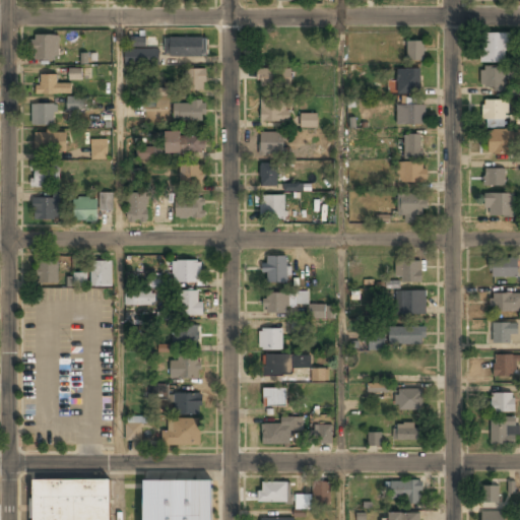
[(481,63),(508,63),(508,34),(481,34),(481,63)]
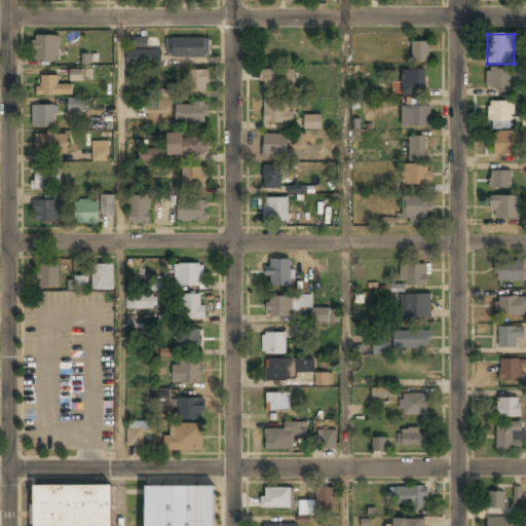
[(33,36),(33,63),(59,63),(59,36),(33,36)]
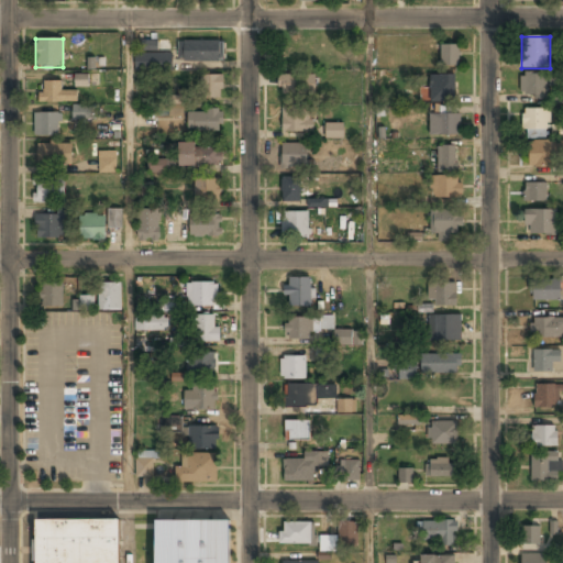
[(158,41),(140,40),(140,51),(157,51),(158,41)]
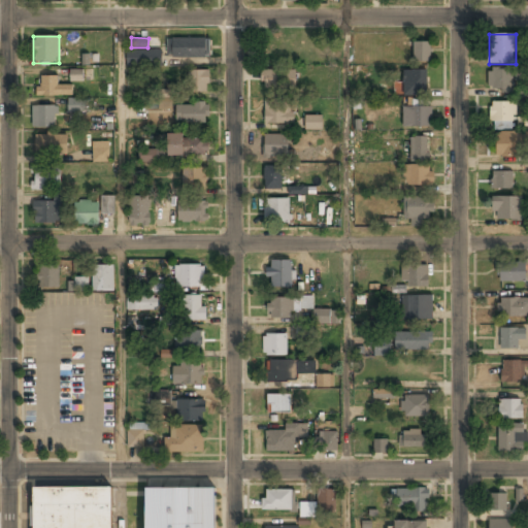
[(168,39),(168,58),(208,58),(208,39),(168,39)]
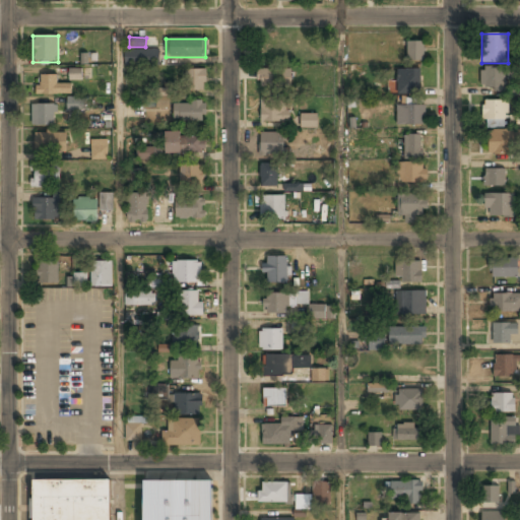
[(406,62),(424,62),(424,42),(406,42),(406,62)]
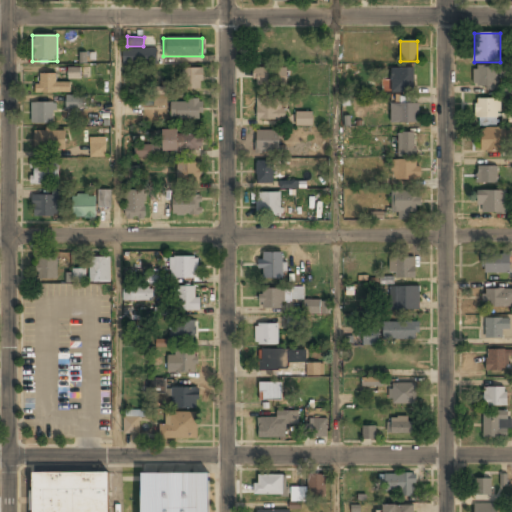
[(156,49),(123,49),(123,66),(156,66),(156,49)]
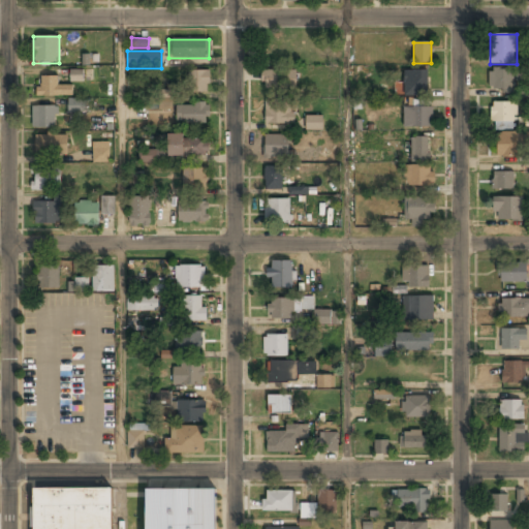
[(84,69),(70,69),(70,82),(84,82),(84,69)]
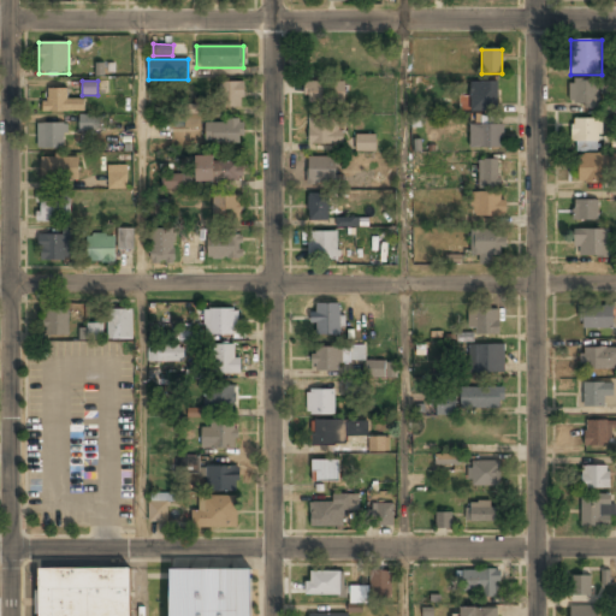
[(569,81),(569,108),(597,108),(597,81),(569,81)]
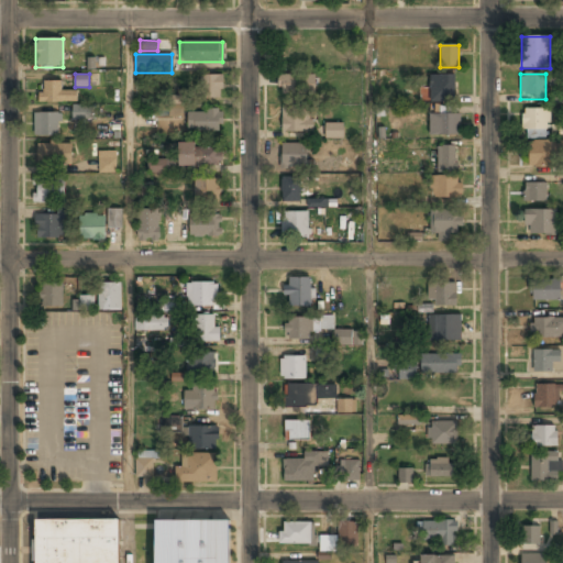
[(201,76),(201,99),(221,99),(221,76),(201,76)]
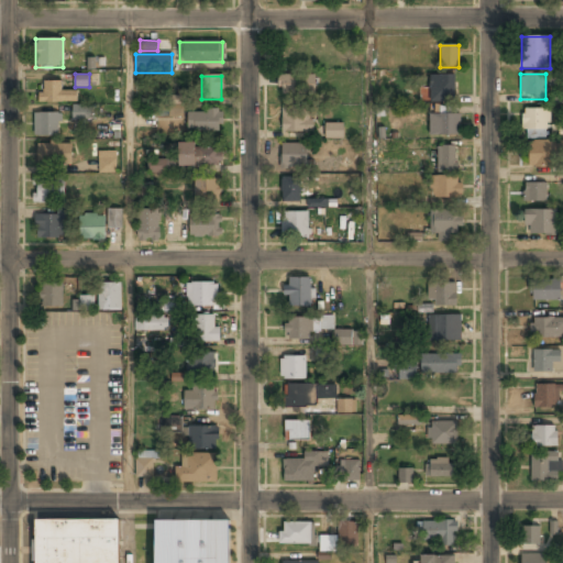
[(315,76),(278,76),(278,96),(315,95),(315,76)]
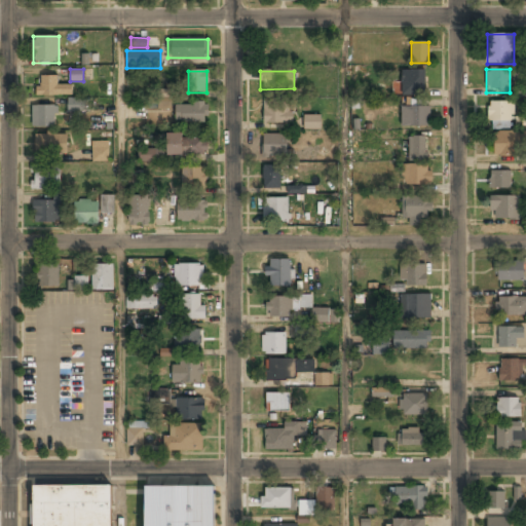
[(411,91),(424,91),(424,71),(401,71),(401,84),(411,84),(411,91)]
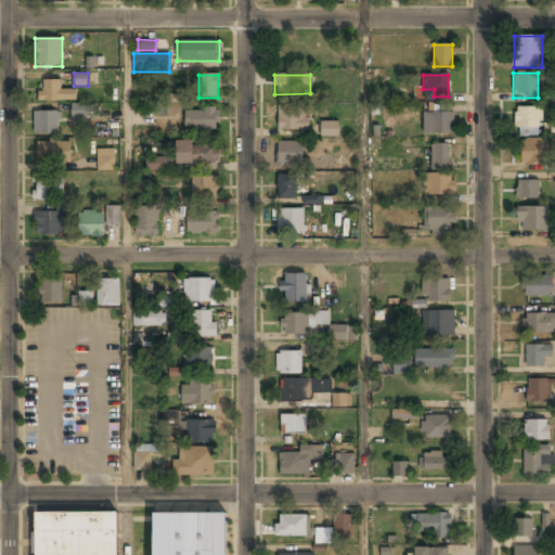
[(60,80),(39,80),(39,101),(74,101),(74,91),(60,91),(60,80)]
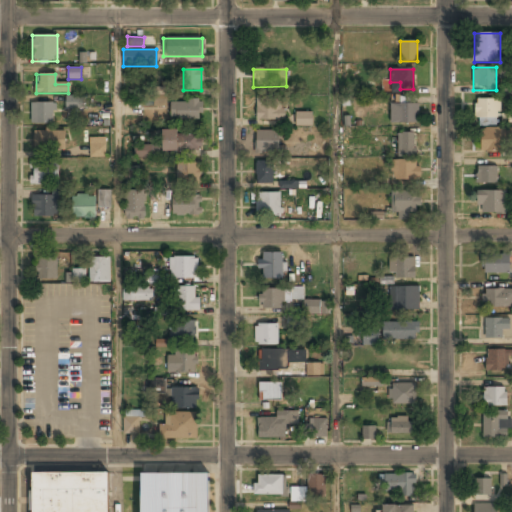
[(511,94),(511,86),(501,86),(501,94),(511,94)]
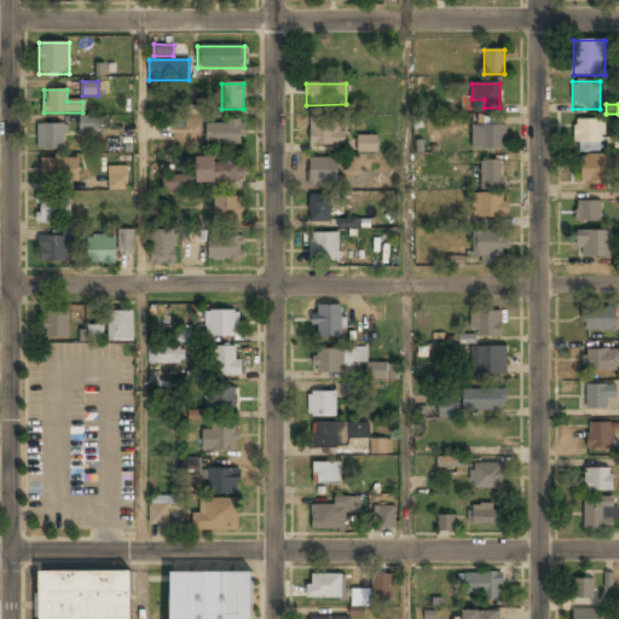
[(189,128),(198,127),(197,115),(187,115),(189,128)]
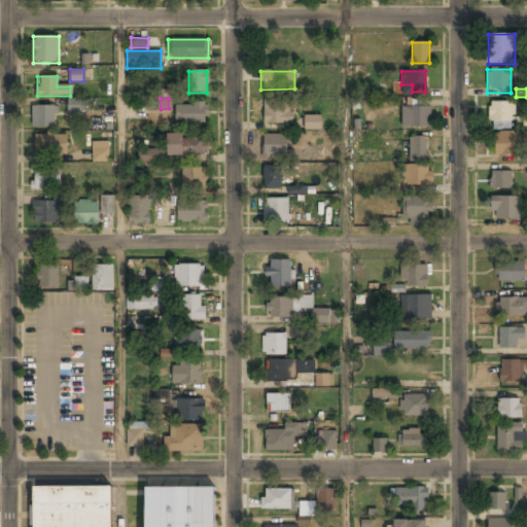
[(80,101),(69,100),(68,112),(80,112),(80,101)]
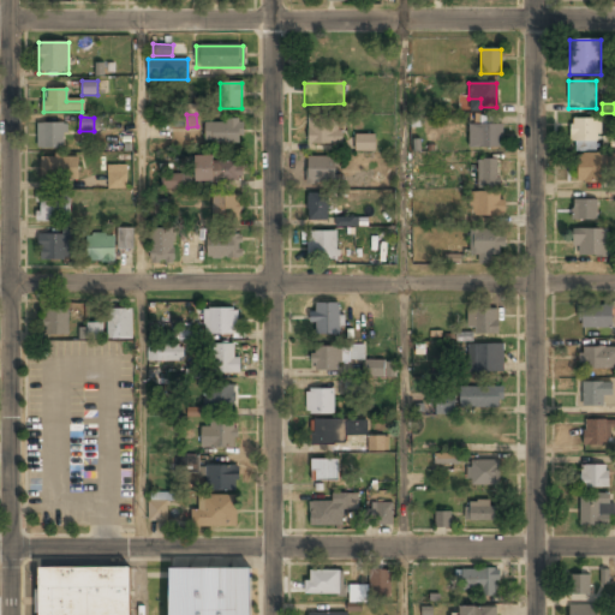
[(309,120),(309,145),(339,145),(339,120),(309,120)]
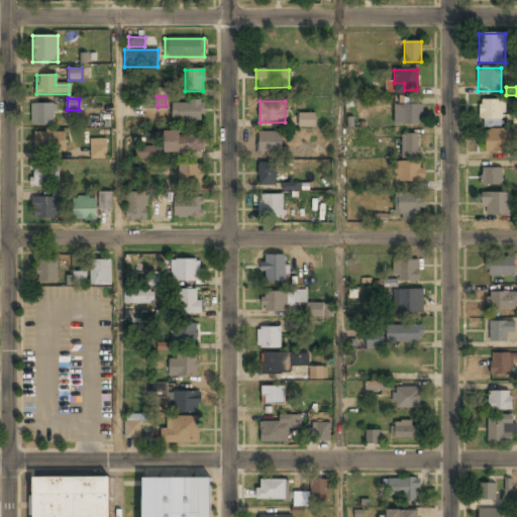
[(504,101),(480,101),(480,121),(504,121),(504,101)]
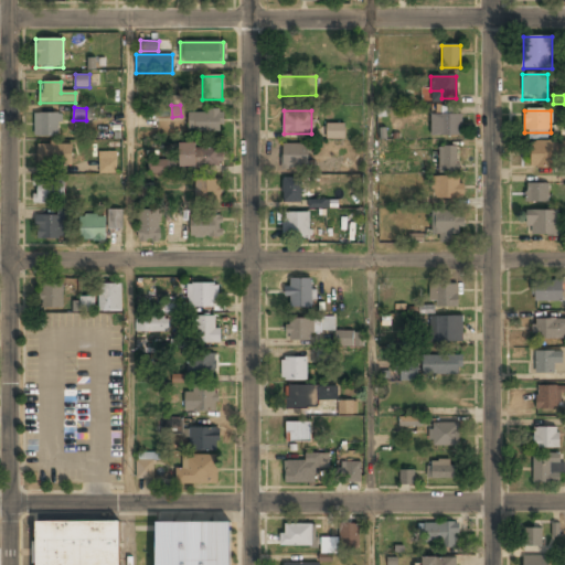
[(222,134),(222,112),(188,112),(188,134),(222,134)]
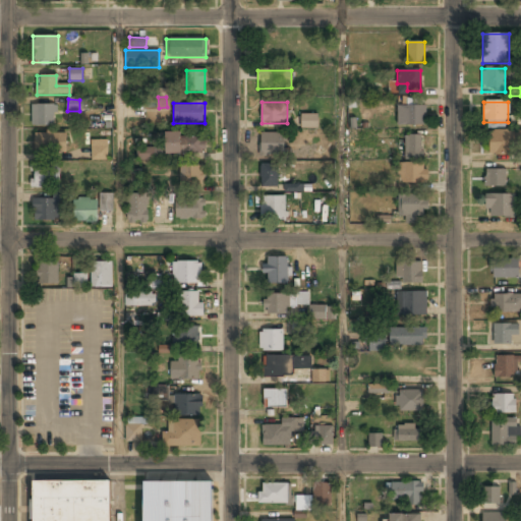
[(55,105),(32,105),(32,126),(55,126),(55,105)]
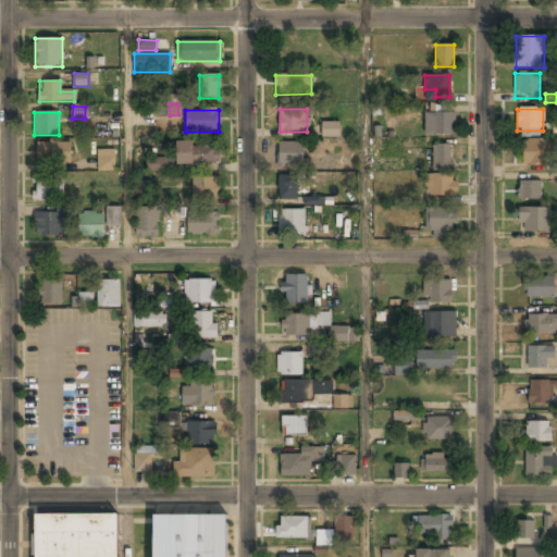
[(423,113),(423,135),(454,135),(454,113),(423,113)]
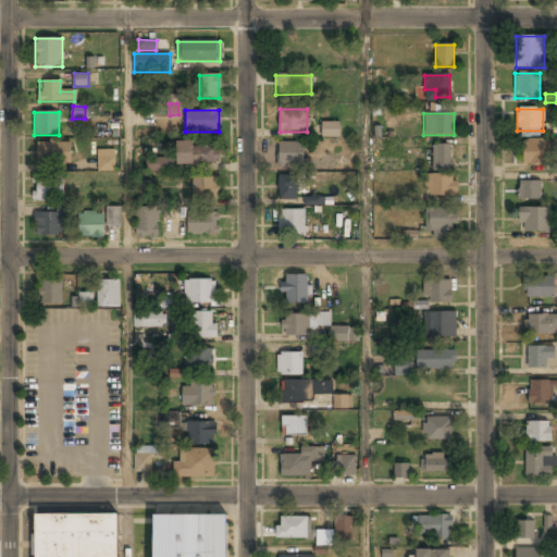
[(339,136),(339,121),(321,122),(321,137),(339,136)]
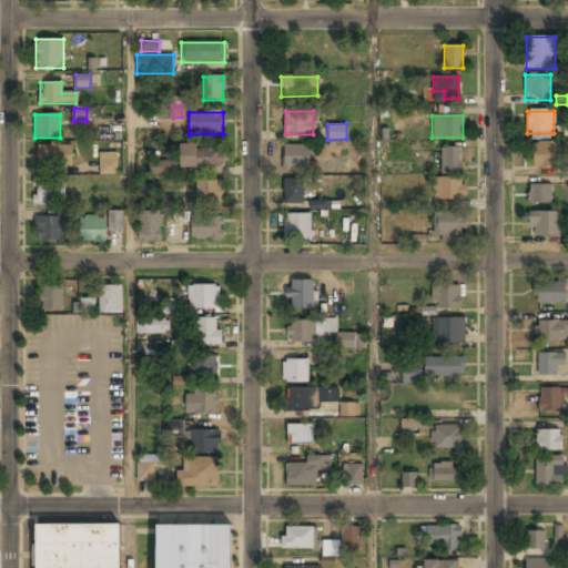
[(567,139),(567,125),(556,127),(556,139),(567,139)]
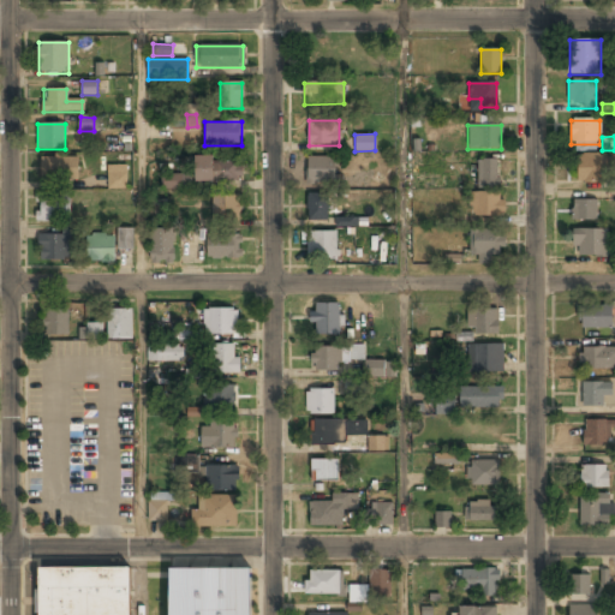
[(577,180),(614,180),(614,155),(577,155),(577,180)]
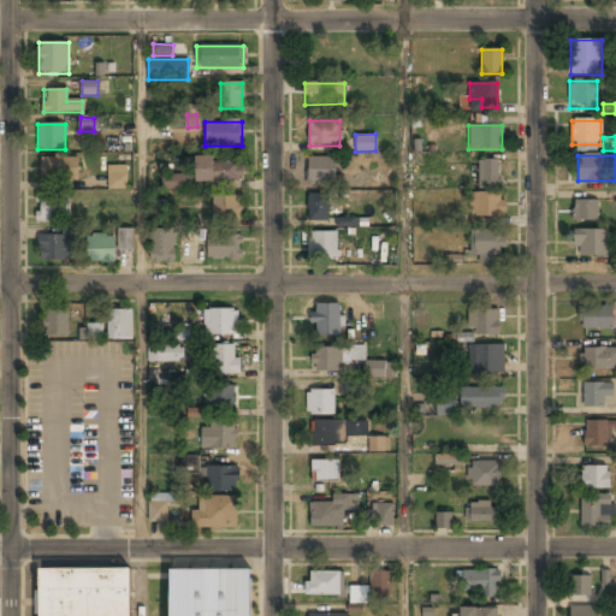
[(78,181),(78,158),(41,158),(41,181),(78,181)]
